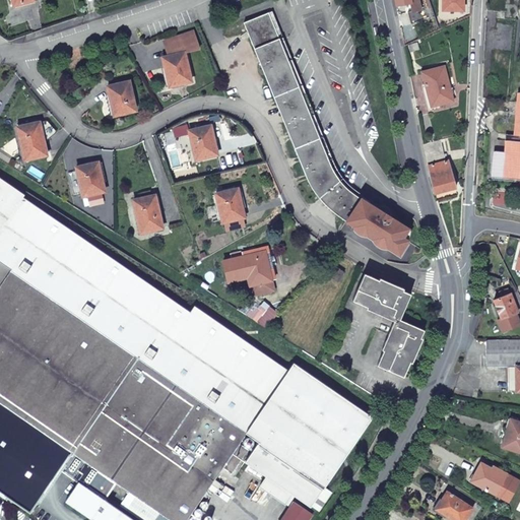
[(410,23),(428,16),(425,9),(420,10),(418,0),(395,0),(396,6),(409,3),(410,12),(408,12),(410,23)]
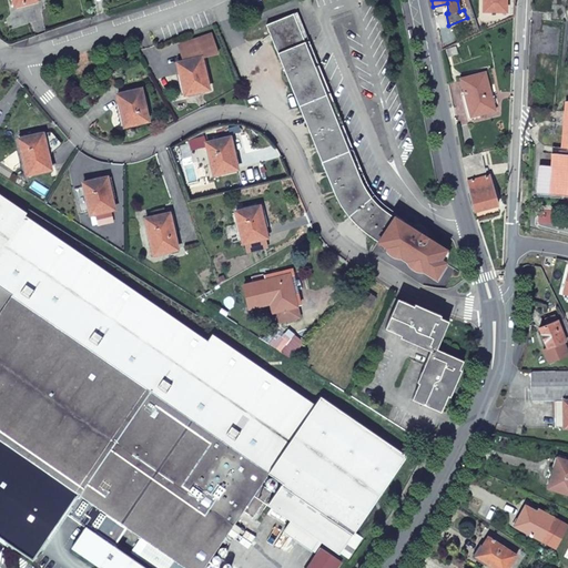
[(534,0),(533,10),(551,13),(553,0),(534,0)]
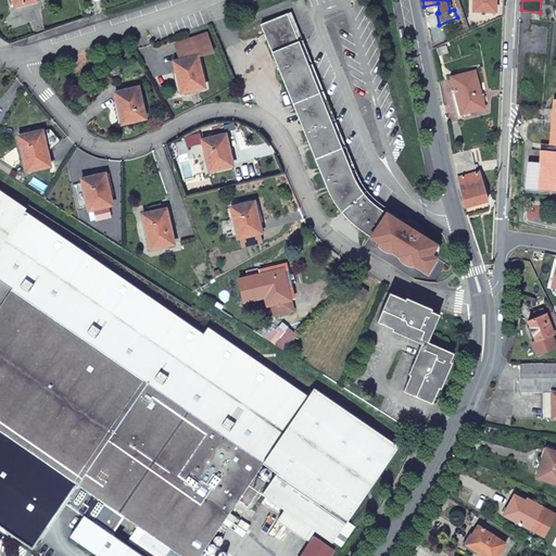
[(355,181),(286,12),(261,23),(324,180),(335,201),(350,219),(369,235),(370,231),(384,211),(367,198),(355,181)]
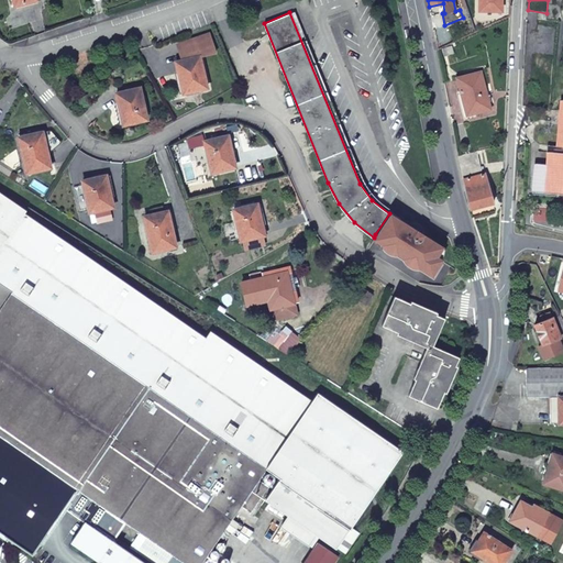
[(553,56),(553,54),(556,23),(537,21),(536,25),(528,24),(526,53),(533,54),(553,56)]
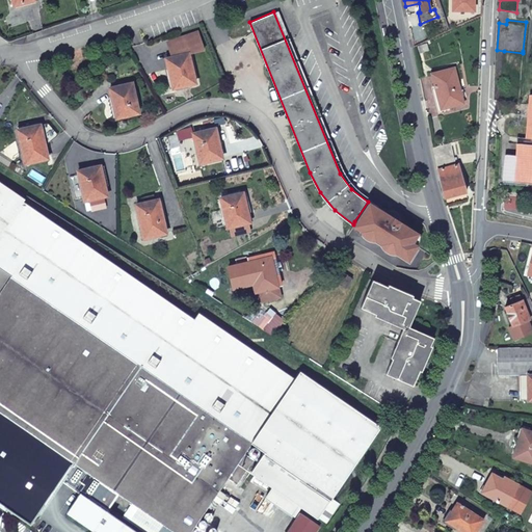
[(177,55),(165,57),(173,87),(195,82),(189,55),(204,53),(200,33),(174,40),(177,55)]
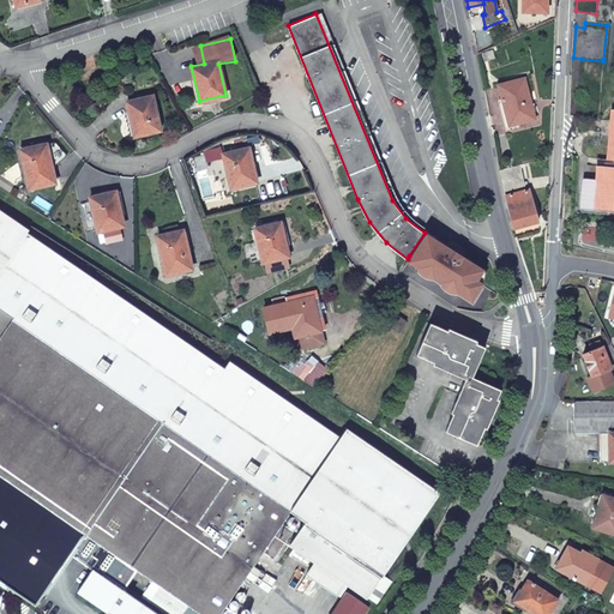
[(491,50),(481,53),(483,61),(493,58),(491,50)]
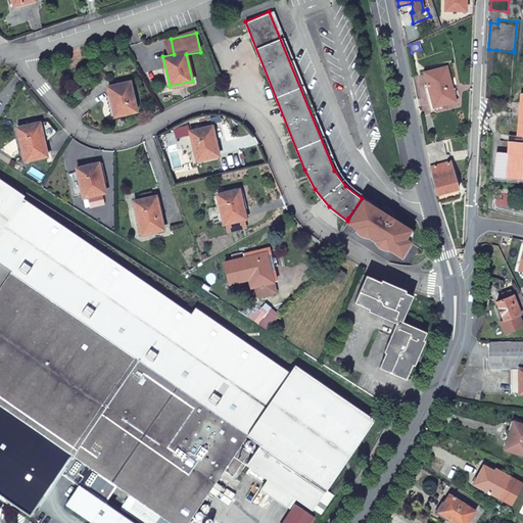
[(445,66),(425,73),(433,106),(455,100),(445,66)]
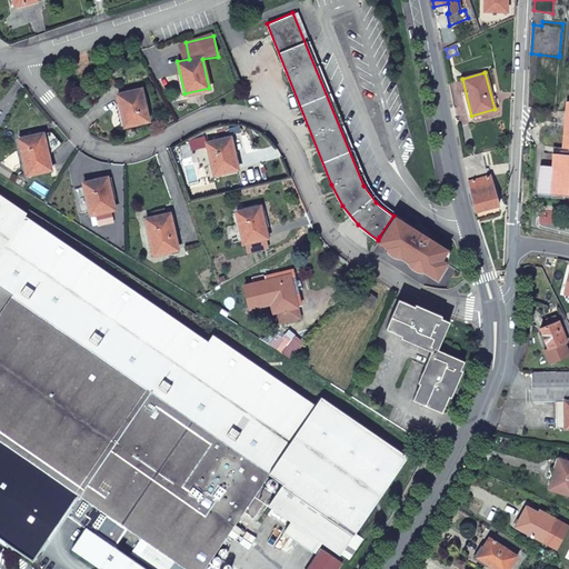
[(141,88),(117,93),(123,125),(148,119),(141,88)]
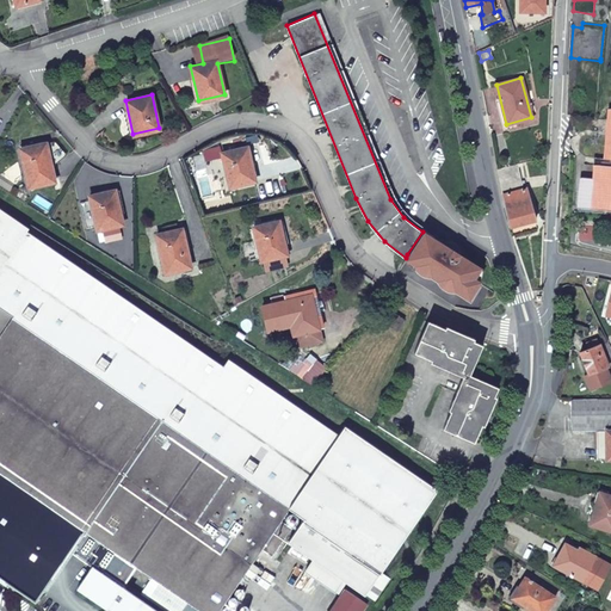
[(610,198),(610,109),(609,109),(608,121),(610,119),(610,136),(606,137),(604,159),(609,159),(608,166),(594,165),(593,179),(580,178),(579,190),(587,190),(585,207),(610,209),(610,198)]
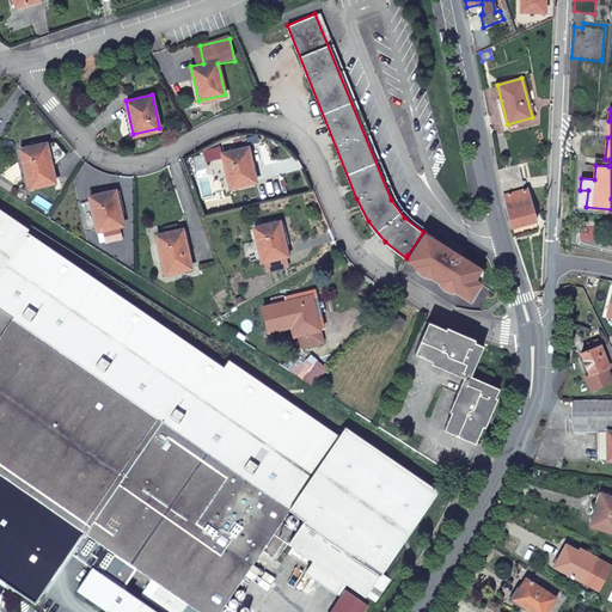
[(47,142),(20,148),(30,187),(55,181),(47,142)]
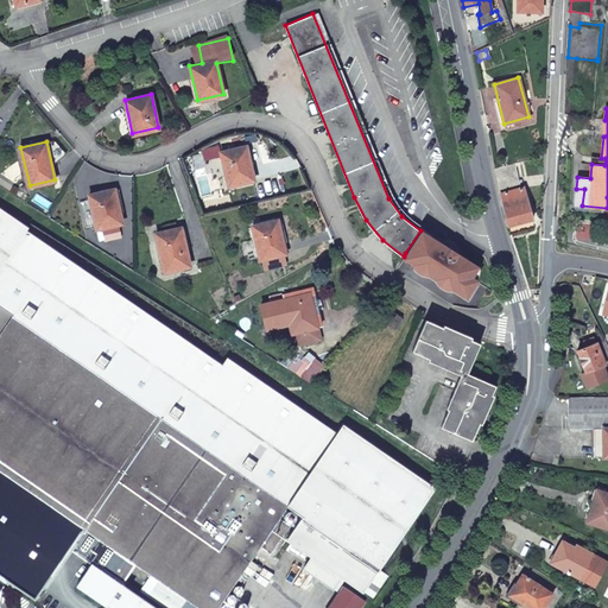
[(247,145),(221,151),(229,185),(254,179),(247,145)]
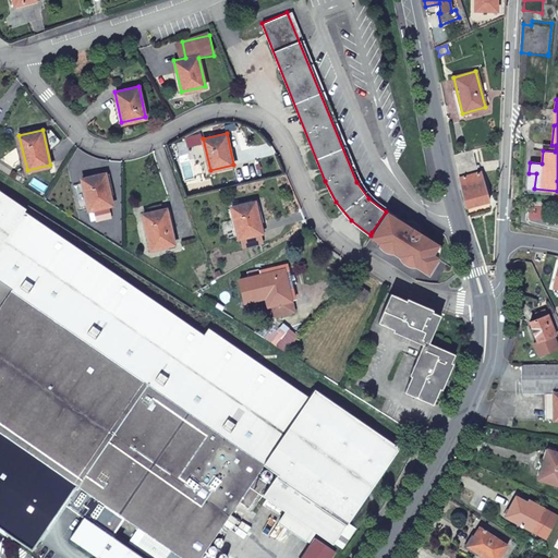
[(477,173),(473,149),(461,153),(466,176),(477,173)]
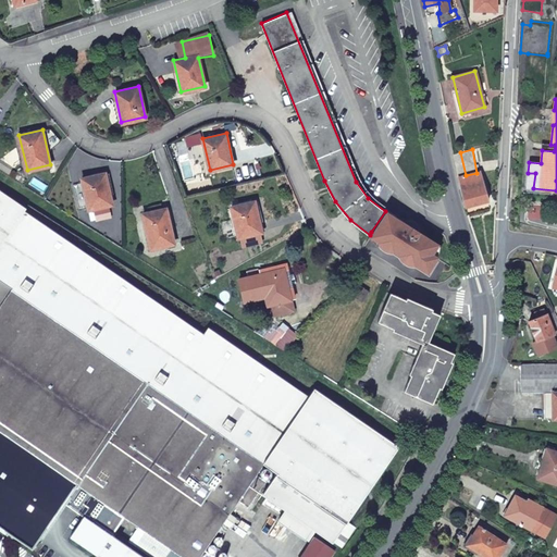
[(466,175),(460,152),(453,153),(465,207),(487,200),(481,172),(477,173),(466,175)]
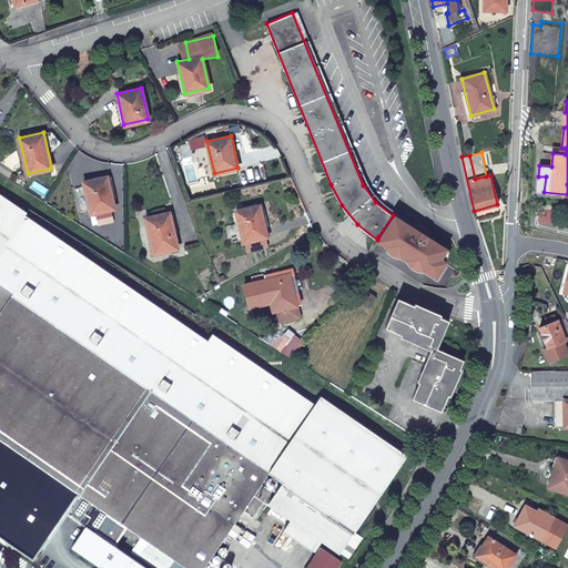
[(107,175),(83,181),(91,212),(114,208),(107,175)]
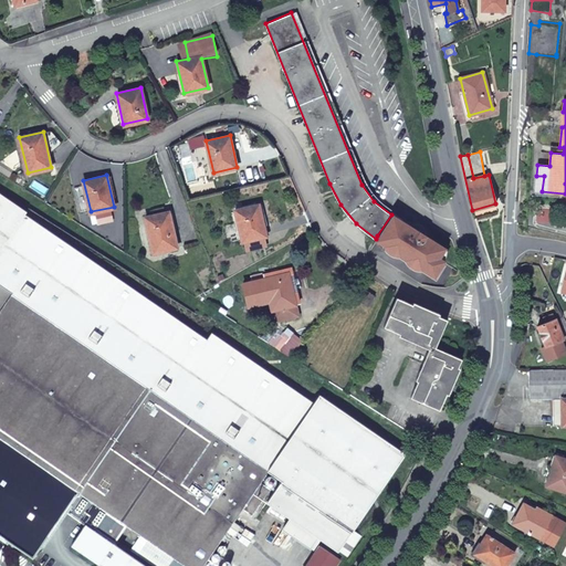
[(0,533),(32,555),(77,490),(79,491),(66,510),(85,524),(72,544),(104,565),(201,565),(221,537),(227,530),(242,507),(251,513),(269,488),(260,481),(268,470),(281,479),(266,500),(290,515),(283,526),(312,546),(318,535),(337,548),(404,449),(316,390),(311,400),(211,331),(206,337),(24,213),(27,210),(0,190),(0,533)]
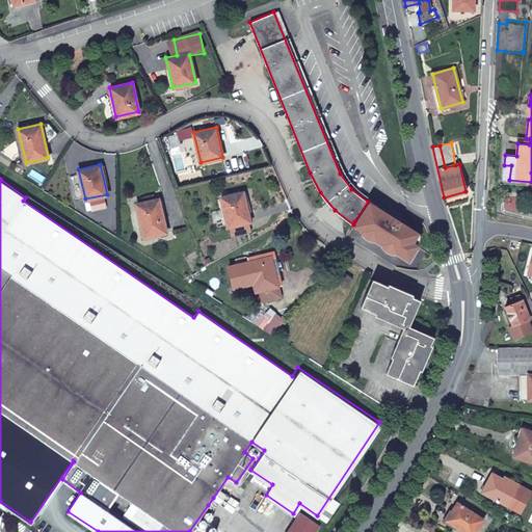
[(220,196),(229,225),(250,220),(243,191),(220,196)]
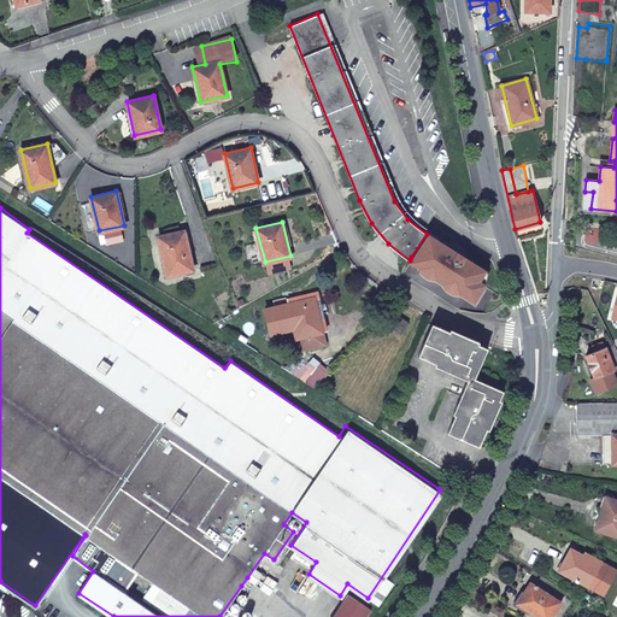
[(192,268),(183,229),(158,235),(166,274),(192,268)]
